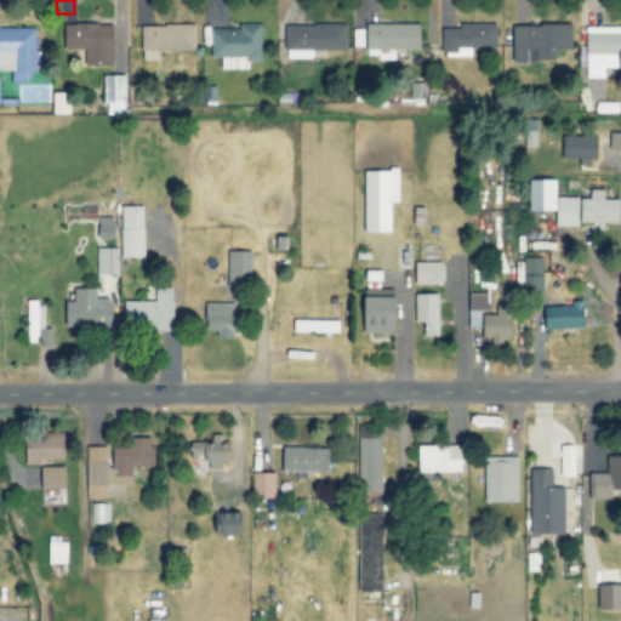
[(66,50),(85,49),(85,66),(114,66),(113,24),(66,24),(66,50)]
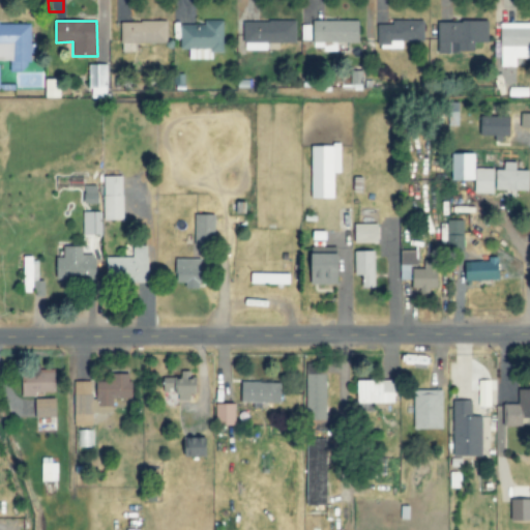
[(180,25),(180,49),(188,49),(188,59),(212,59),(212,53),(224,53),(223,21),(205,21),(205,25),(180,25)]
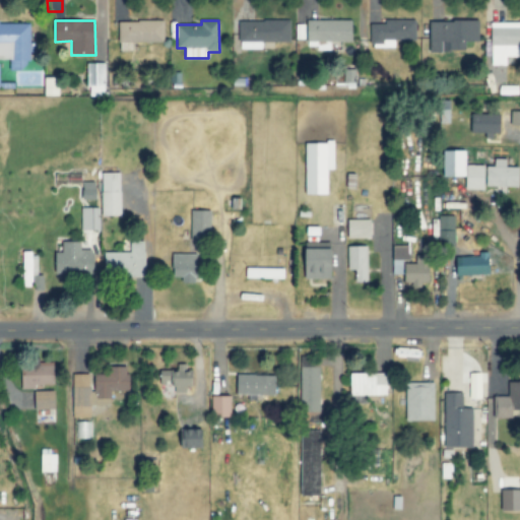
[(352,20),(308,20),(307,42),(352,43),(352,20)]
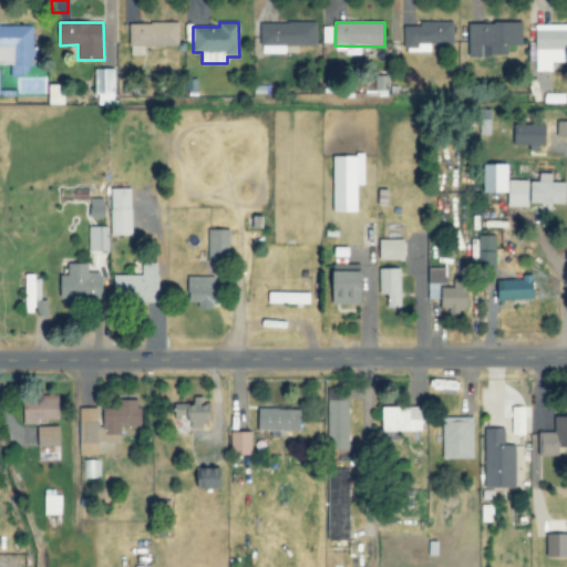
[(404,27),(404,52),(430,52),(430,44),(453,44),(453,22),(419,22),(420,27),(404,27)]
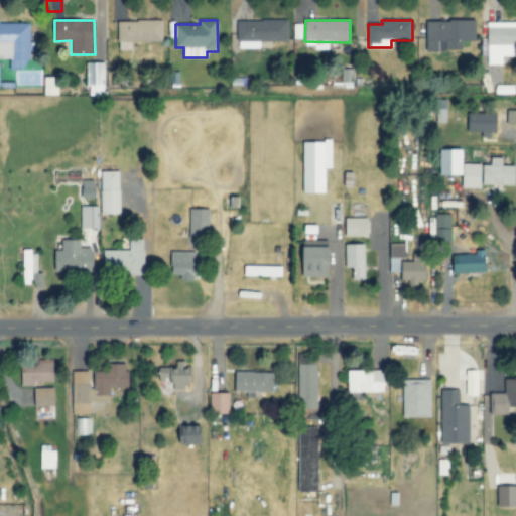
[(474,21),(426,20),(425,50),(462,50),(462,40),(474,40),(474,21)]
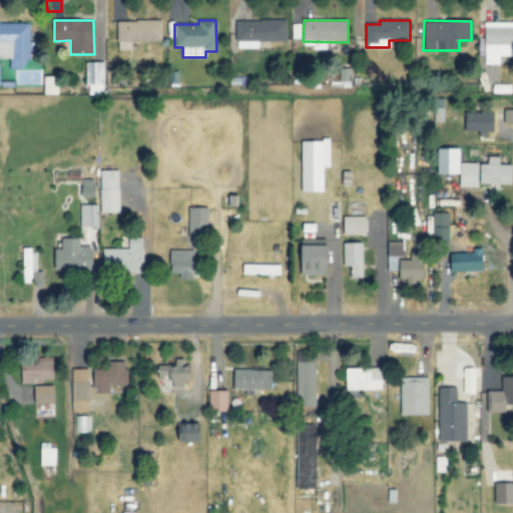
[(512,20),(483,21),(484,65),(499,65),(498,56),(512,56),(512,45),(512,44),(512,20)]
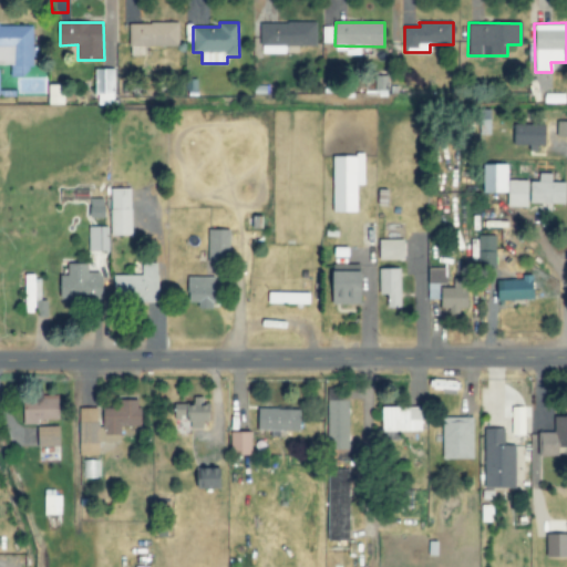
[(178,23),(130,23),(130,47),(178,45),(178,23)]
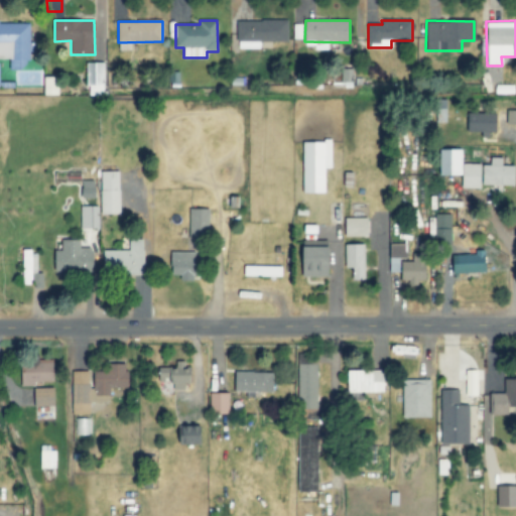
[(30,22),(0,22),(0,58),(10,58),(10,69),(28,69),(28,52),(31,52),(30,22)]
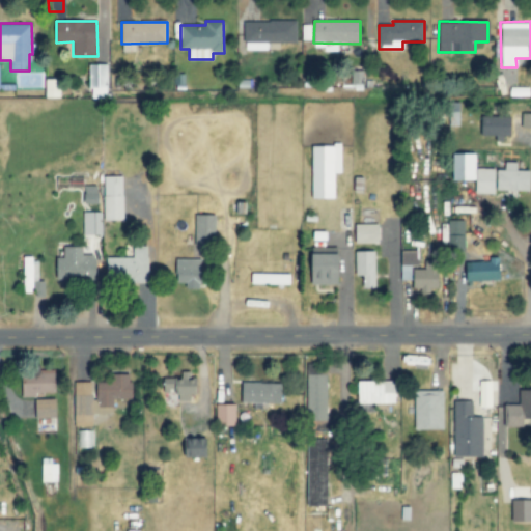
[(107,64),(90,64),(90,99),(108,98),(107,64)]
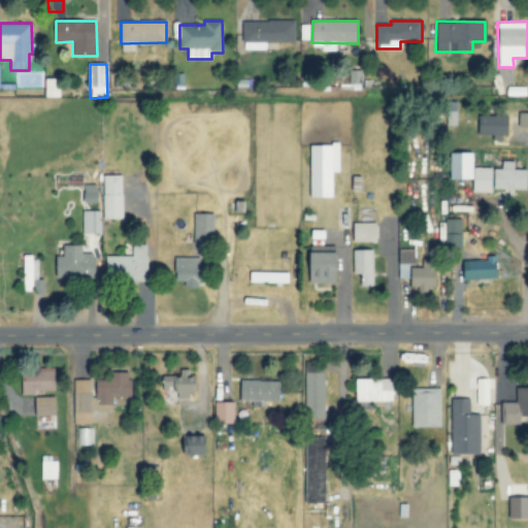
[(59,78),(45,78),(45,97),(59,97),(59,78)]
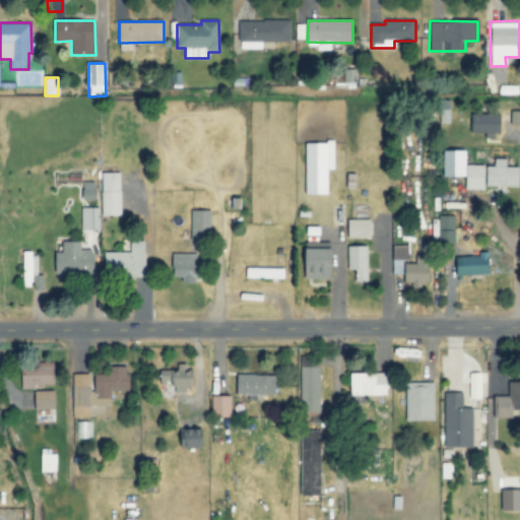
[(519,111),(511,111),(511,125),(519,125),(519,111)]
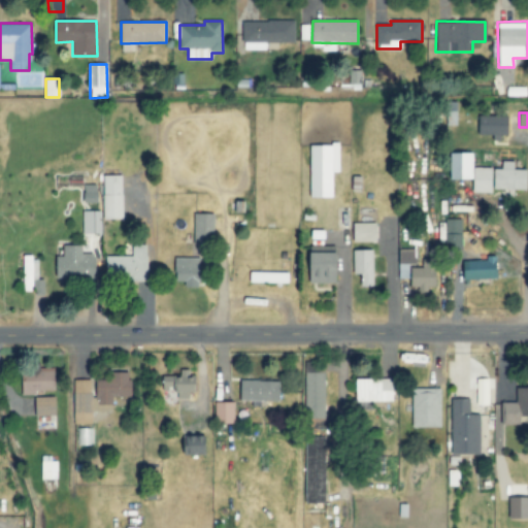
[(495,135),(507,135),(508,117),(479,116),(479,134),(495,135)]
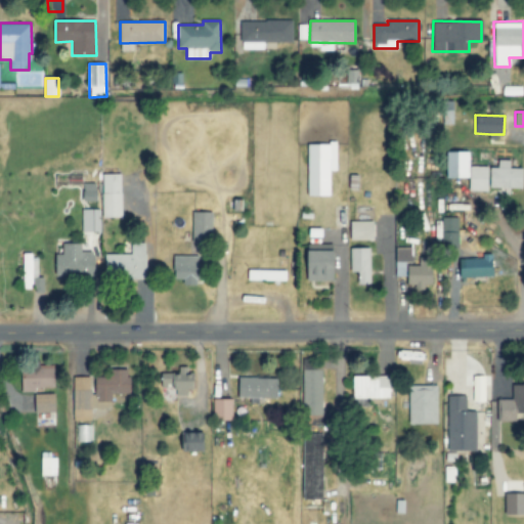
[(330,197),(330,171),(336,171),(336,143),(308,143),(308,195),(330,197)]
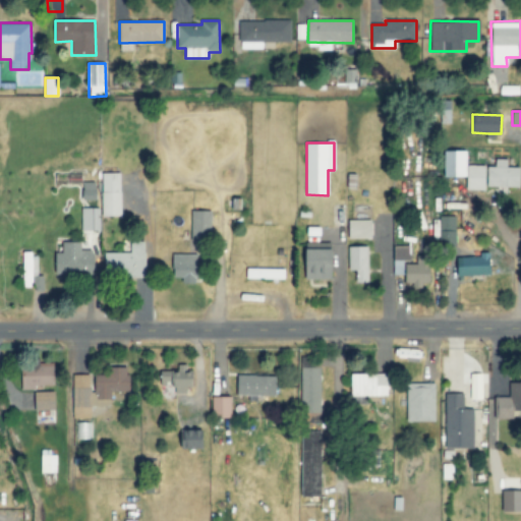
[(520,186),(520,167),(508,167),(508,159),(496,159),(496,166),(467,166),(467,151),(446,151),(445,177),(467,177),(467,189),(485,190),(485,186),(520,186)]
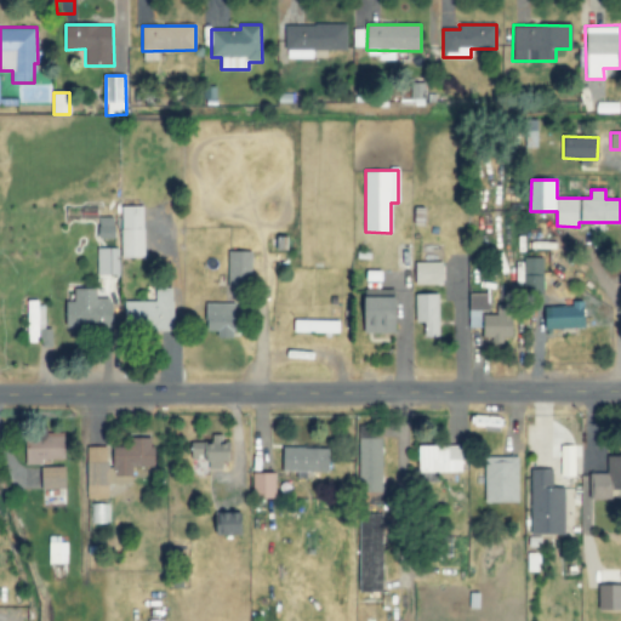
[(143,206),(121,206),(121,258),(144,258),(143,206)]
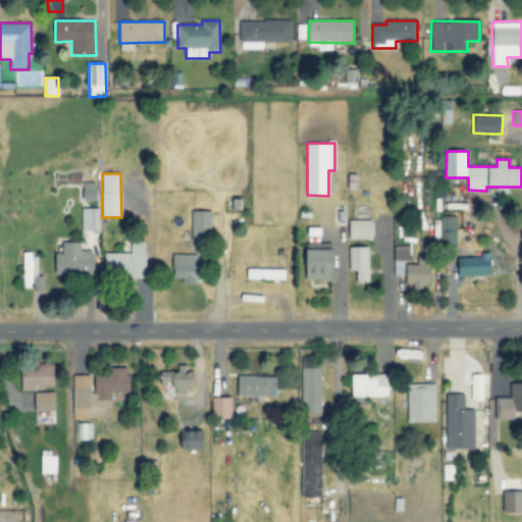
[(100,231),(99,209),(82,209),(82,231),(100,231)]
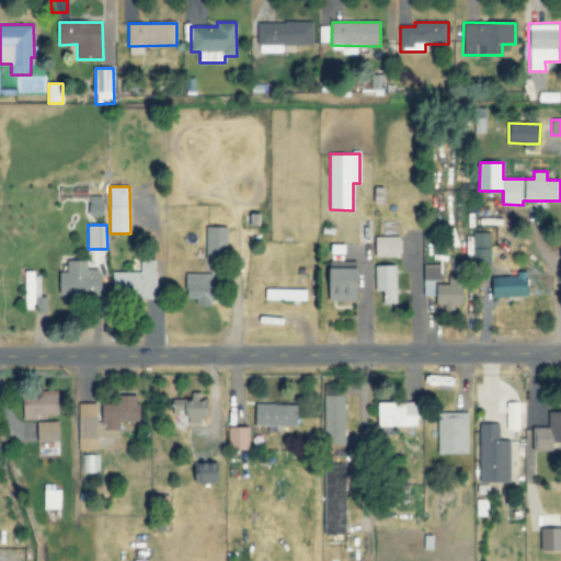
[(205,259),(227,259),(227,228),(206,227),(205,259)]
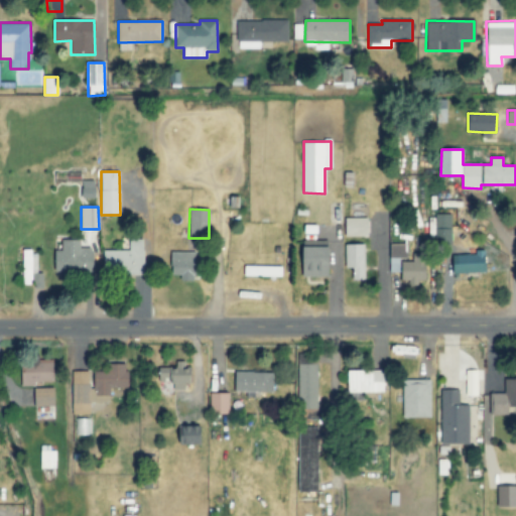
[(449,214),(433,215),(434,242),(450,242),(449,214)]
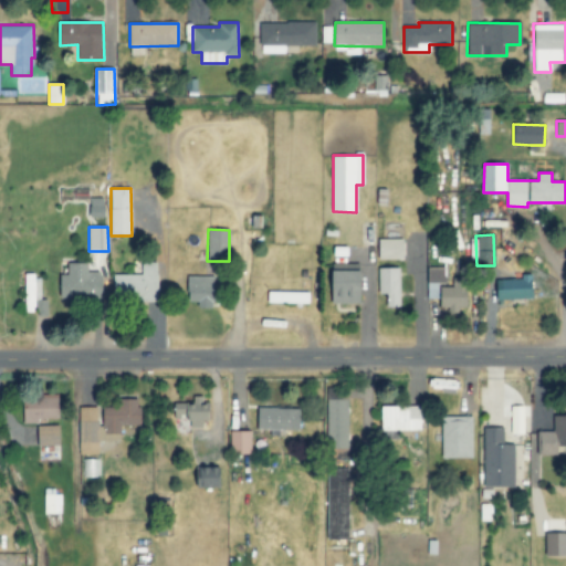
[(378,259),(405,259),(404,239),(378,239),(378,259)]
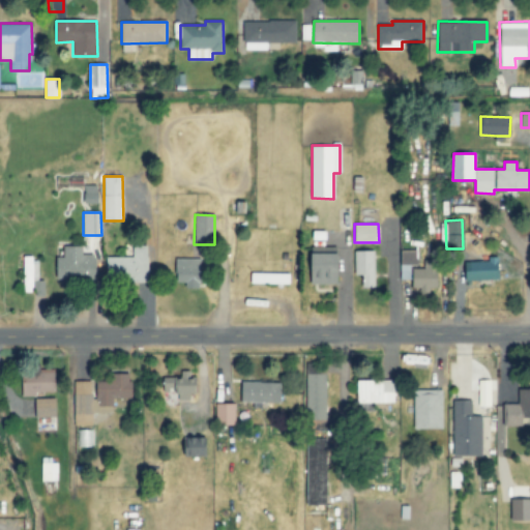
[(147,282),(148,245),(133,245),(133,258),(106,258),(106,281),(147,282)]
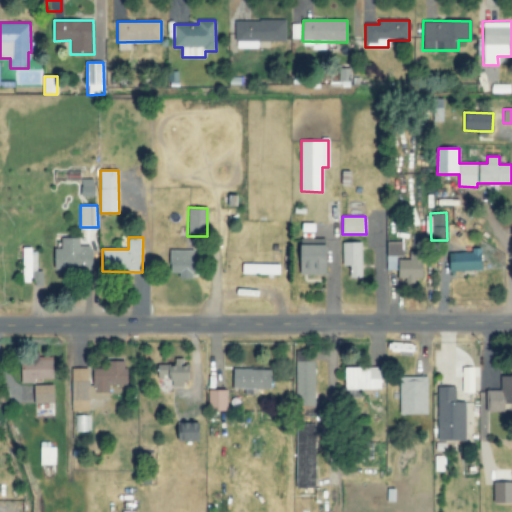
[(79,238),(61,238),(61,249),(55,249),(54,270),(92,271),(92,246),(79,246),(79,238)]
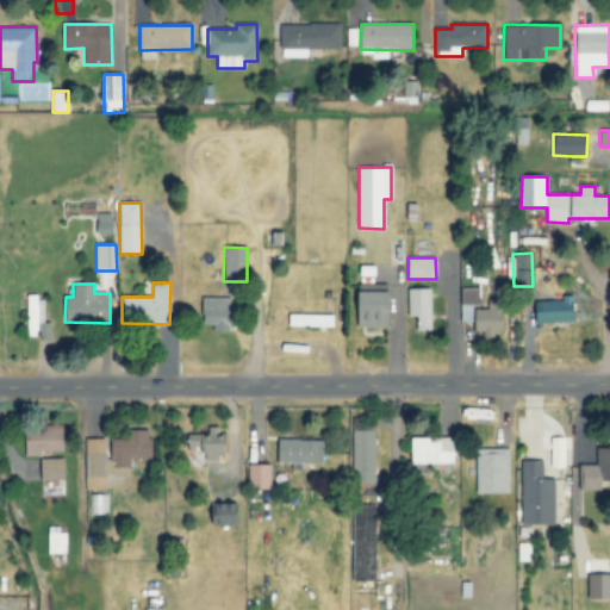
[(472,323),(473,304),(479,305),(480,288),(461,287),(460,322),(472,323)]
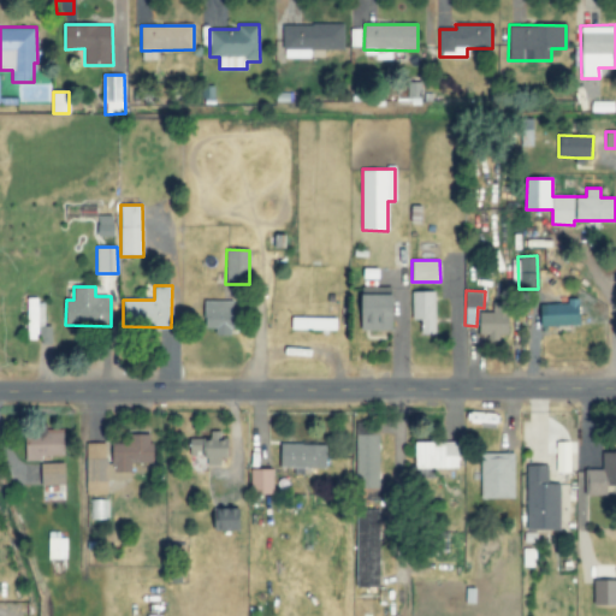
[(436,292),(413,291),(412,320),(421,320),(421,335),(434,335),(436,292)]
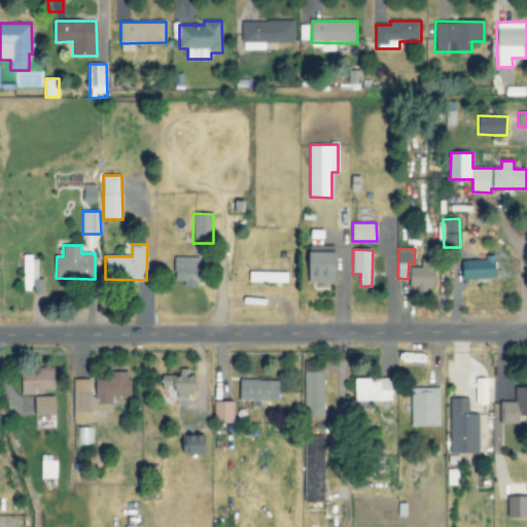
[(338,282),(338,253),(312,252),(311,282),(338,282)]
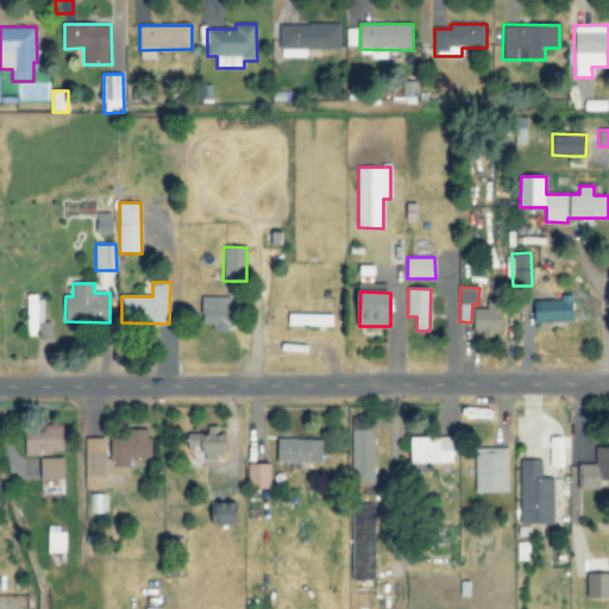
[(42,295),(27,295),(26,336),(37,336),(37,321),(41,321),(42,295)]
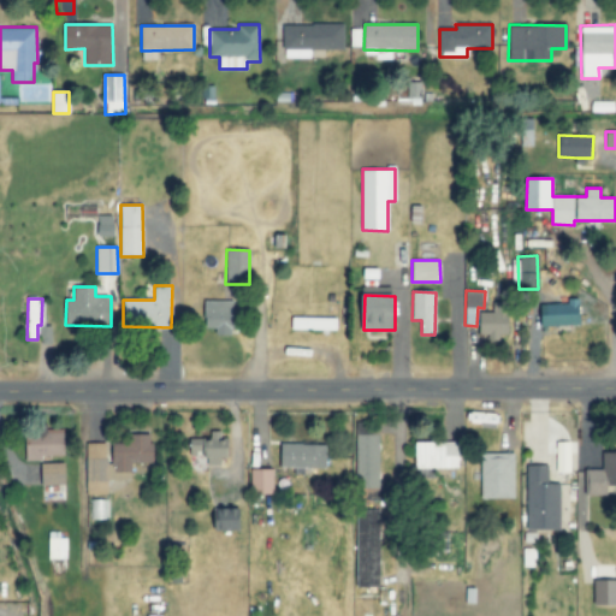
[(543,327),(581,326),(580,298),(568,298),(568,304),(542,304),(543,327)]
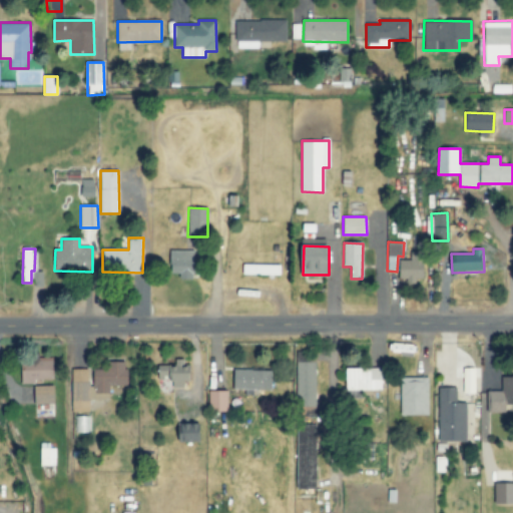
[(179,279),(194,280),(194,250),(170,250),(170,274),(179,274),(179,279)]
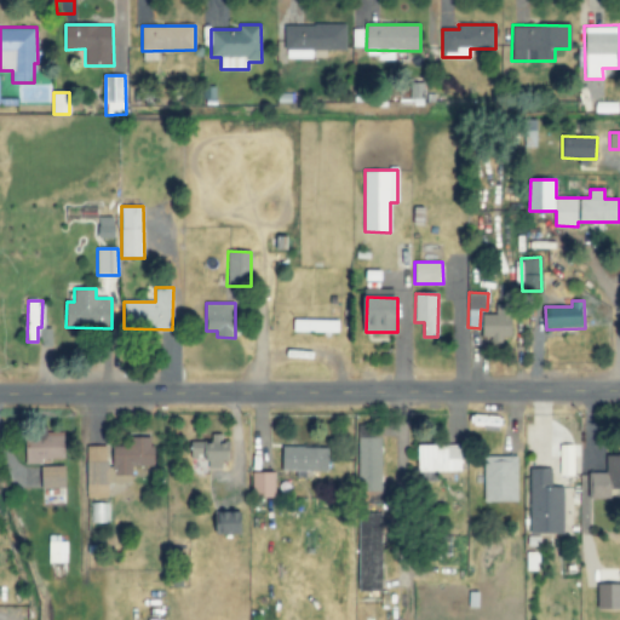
[(482,315),(483,340),(514,340),(512,305),(495,305),(495,314),(482,315)]
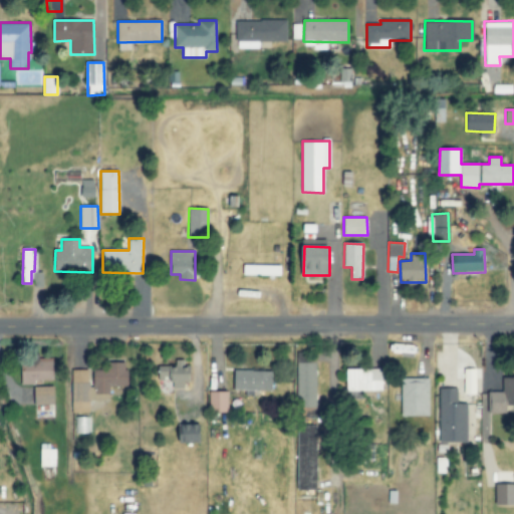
[(281,275),(281,265),(243,265),(243,275),(281,275)]
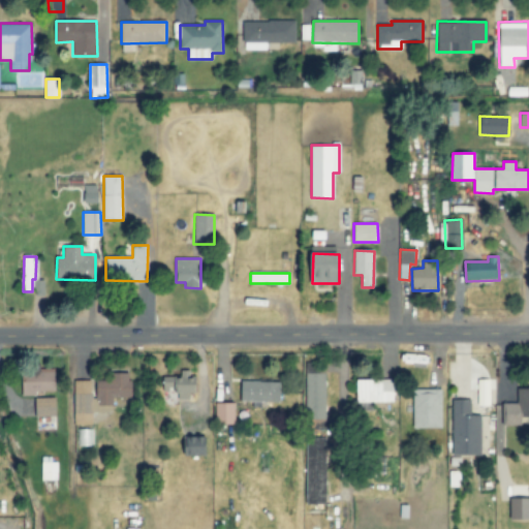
[(23,396),(35,396),(35,392),(55,392),(54,370),(22,370),(23,396)]
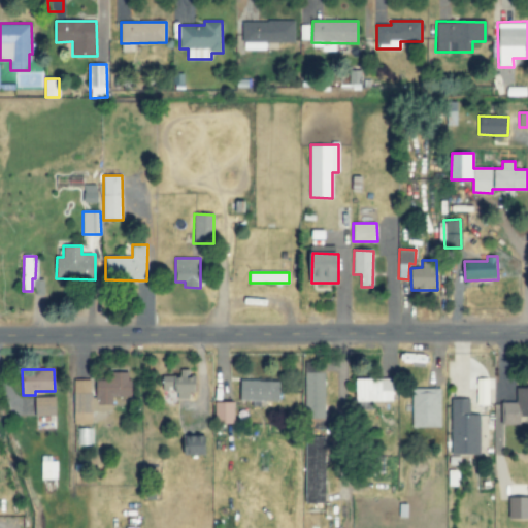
[(177,399),(190,400),(190,393),(195,393),(196,370),(178,369),(178,376),(163,375),(162,392),(177,392),(177,399)]
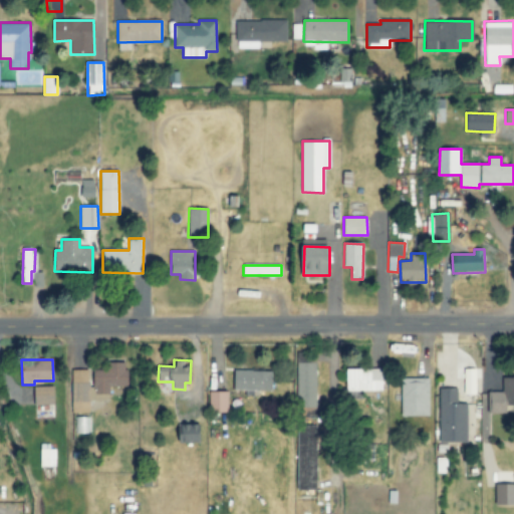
[(109,394),(109,387),(129,387),(127,362),(102,362),(102,370),(93,370),(94,395),(109,394)]
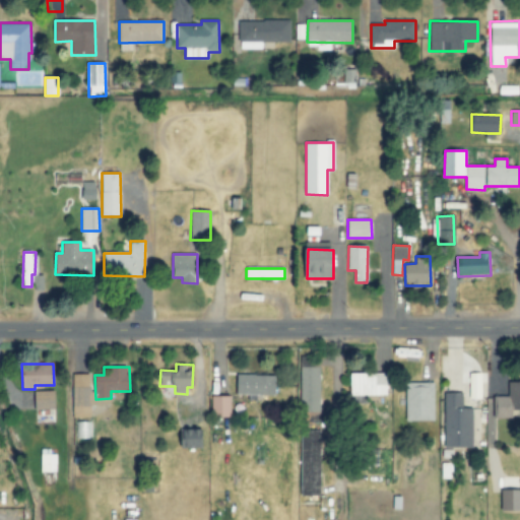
[(319,368),(300,368),(301,412),(320,412),(319,368)]
